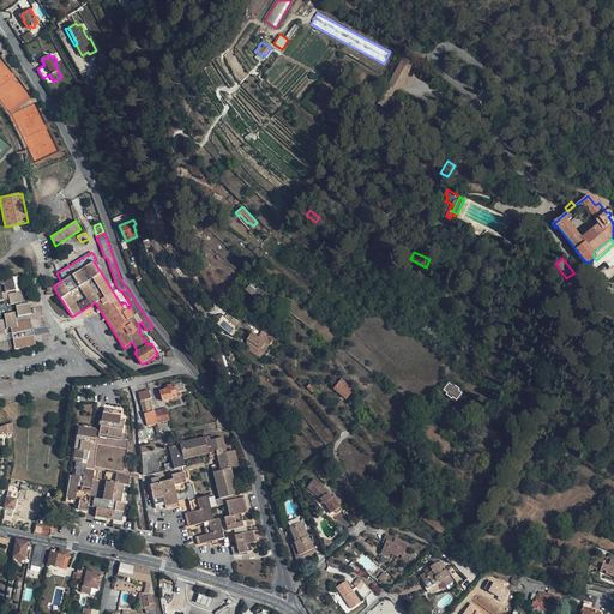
[(11,330),(13,341),(14,349),(35,345),(32,336),(29,314),(31,314),(29,304),(24,305),(23,302),(22,296),(22,292),(16,293),(14,290),(16,290),(13,277),(0,278),(0,283),(2,284),(4,284),(4,287),(0,288),(0,287),(0,339),(6,338),(4,329),(7,327),(8,329),(10,330),(11,330)]
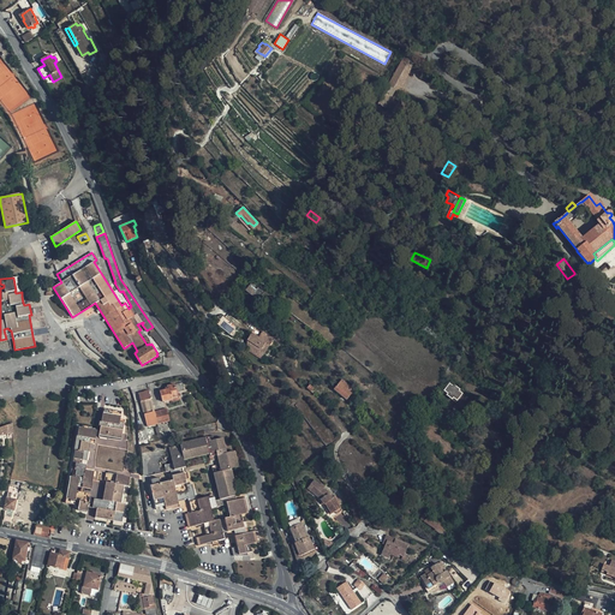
[(258,300),(264,293),(251,284),(245,291),(258,300)]
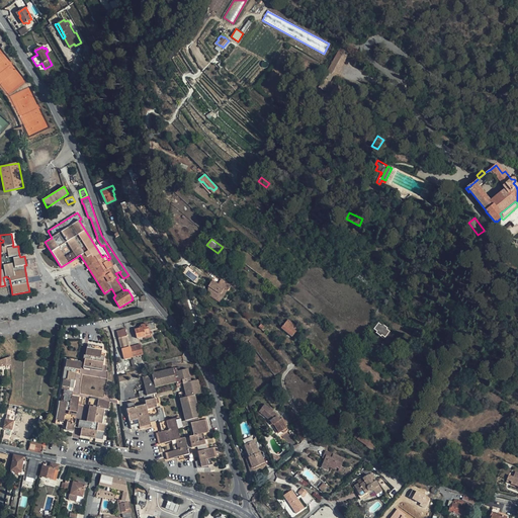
[(228,250),(223,247),(218,253),(223,257),(228,250)]
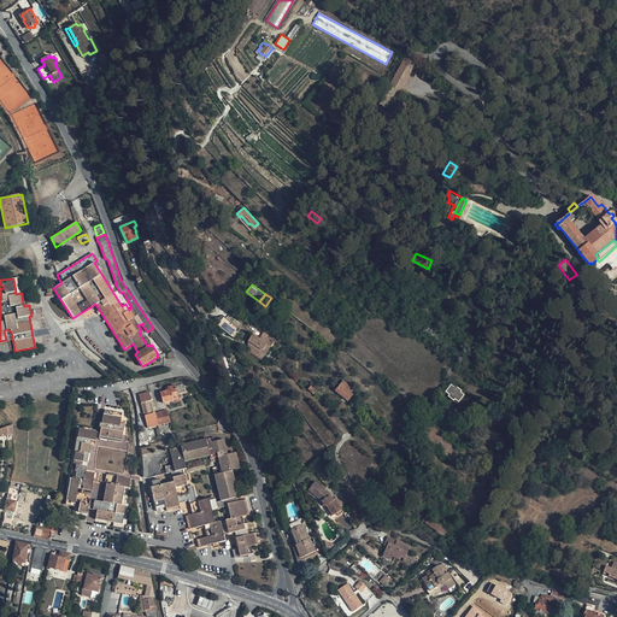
[(224,318),(218,324),(230,335),(236,328),(224,318)]
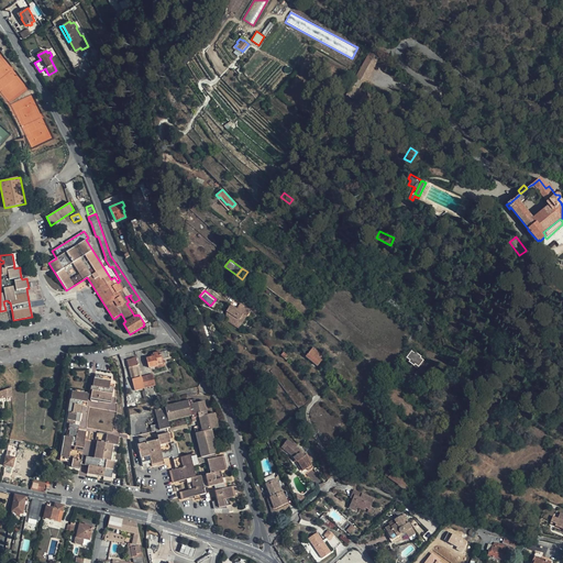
[(236,309),(231,305),(227,311),(230,313),(227,319),(228,320),(235,324),(238,322),(241,324),(247,316),(251,310),(240,304),(236,309)]
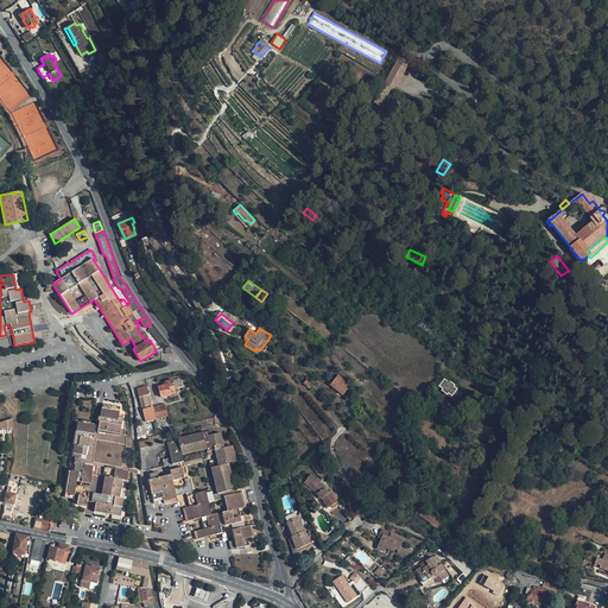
[(164,341),(158,333),(157,333),(153,335),(160,344),(164,341)]
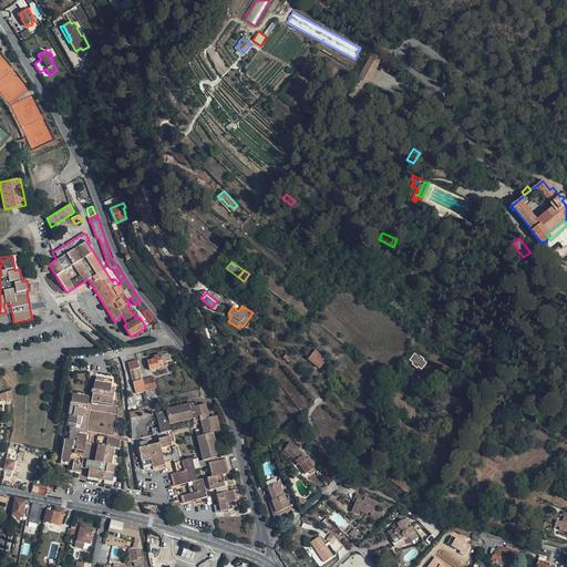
[(426,322),(436,331),(440,328),(430,319),(426,322)]
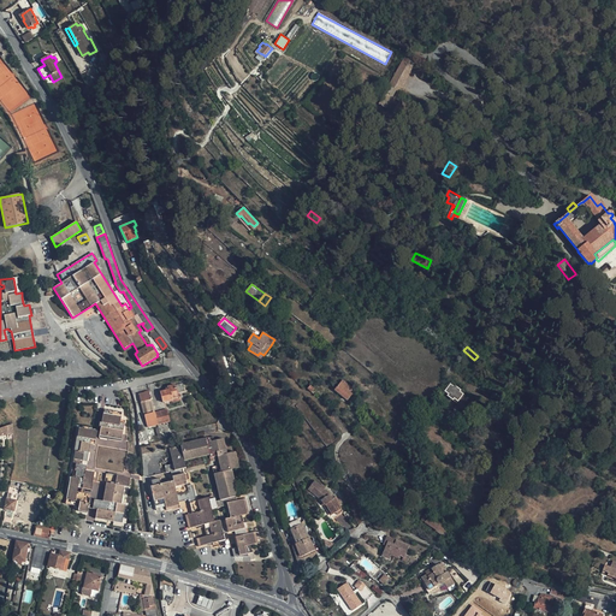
[(347,401),(353,394),(355,390),(343,380),(339,384),(335,390),(347,401)]
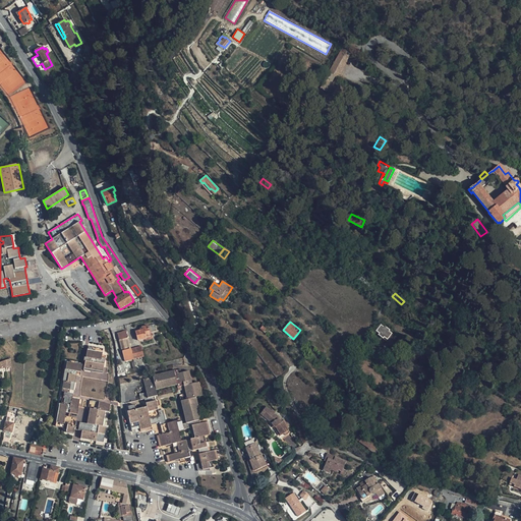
[(387,340),(392,333),(389,331),(390,330),(385,326),(384,327),(381,325),(375,331),(379,334),(379,335),(383,339),(384,337),(387,340)]
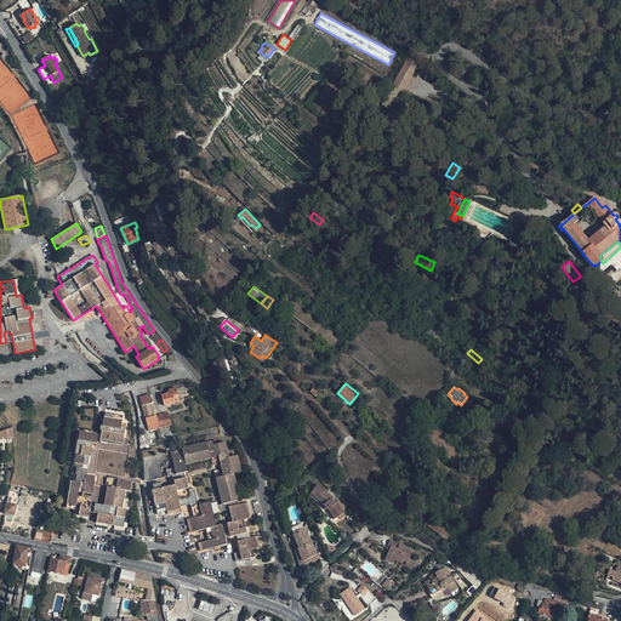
[(170,393),(167,393),(161,394),(164,406),(174,403),(174,405),(182,403),(182,399),(180,400),(178,396),(177,388),(176,388),(169,389),(169,391),(170,393)]
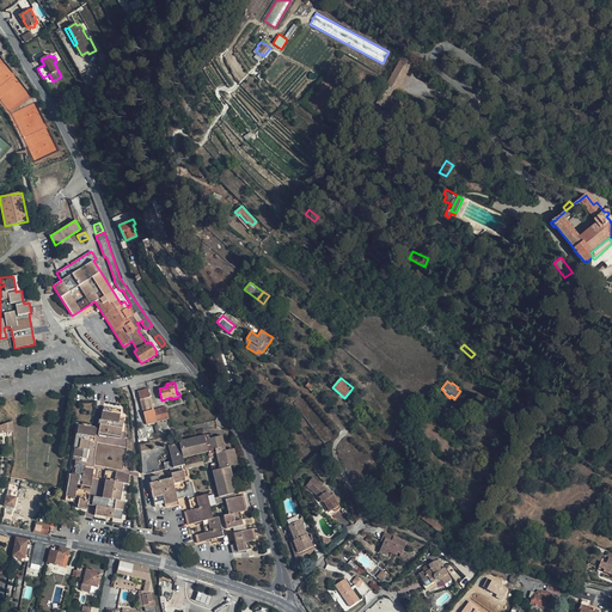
[(148,389),(138,392),(142,410),(147,424),(170,418),(166,407),(153,410),(148,389)]
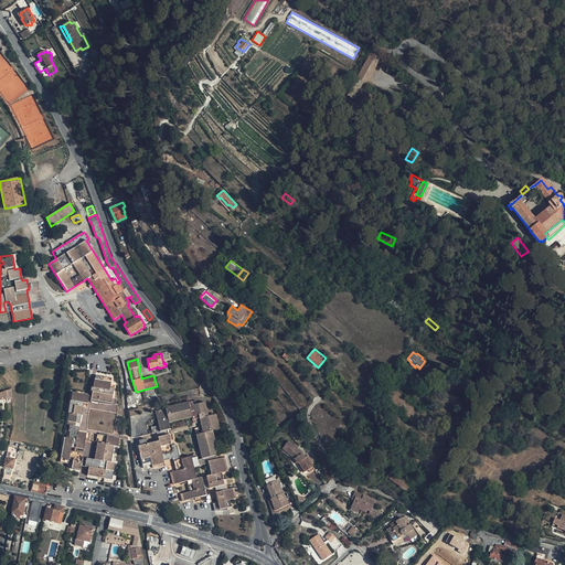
[(429,365),(425,361),(419,369),(424,372),(429,365)]
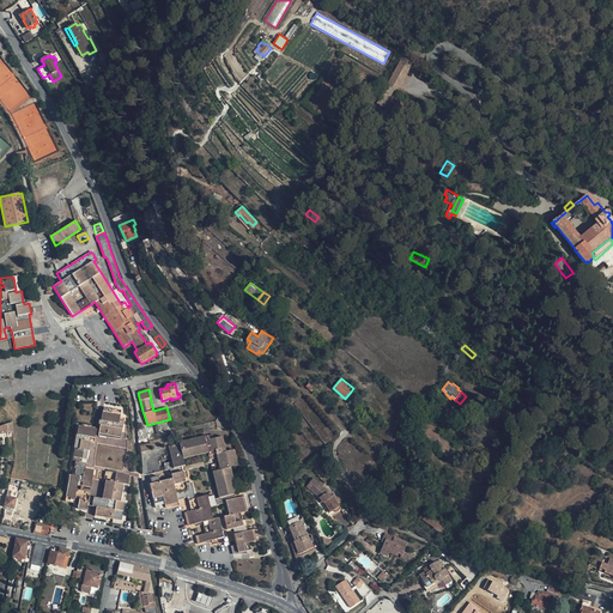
[(103,412),(98,434),(121,438),(122,429),(117,429),(120,416),(103,412)]
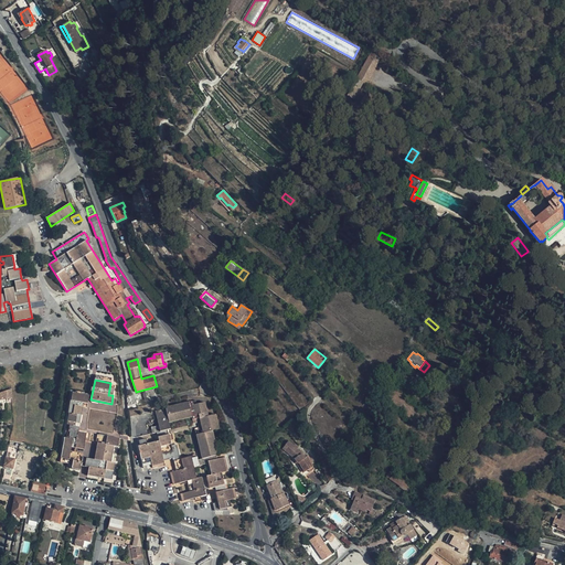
[(9,390),(0,392),(0,398),(12,398),(11,390),(9,390)]
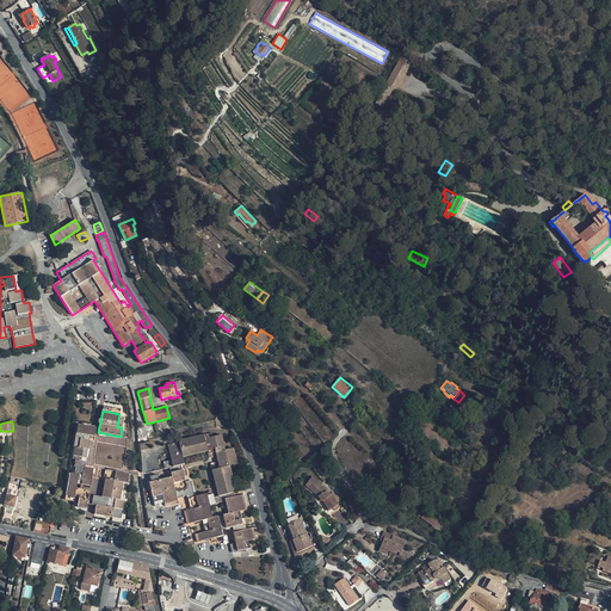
[(92,505),(93,495),(88,494),(87,500),(84,499),(85,489),(76,488),(76,483),(90,486),(93,468),(85,467),(85,462),(81,462),(82,457),(86,458),(91,436),(94,437),(97,427),(79,425),(71,464),(75,466),(74,474),(69,474),(65,500),(74,501),(74,497),(79,498),(78,506),(86,508),(87,504),(92,505)]
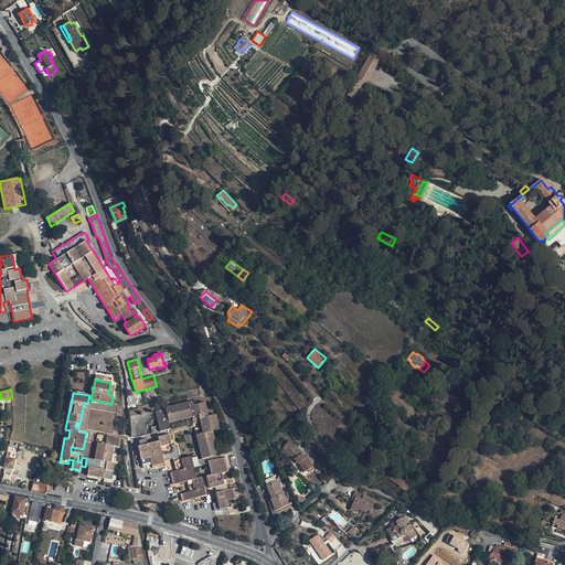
[(191,402),(189,403),(192,417),(192,418),(194,419),(195,419),(198,418),(198,417),(198,415),(194,416),(192,406),(200,404),(200,402),(191,404),(191,402)]
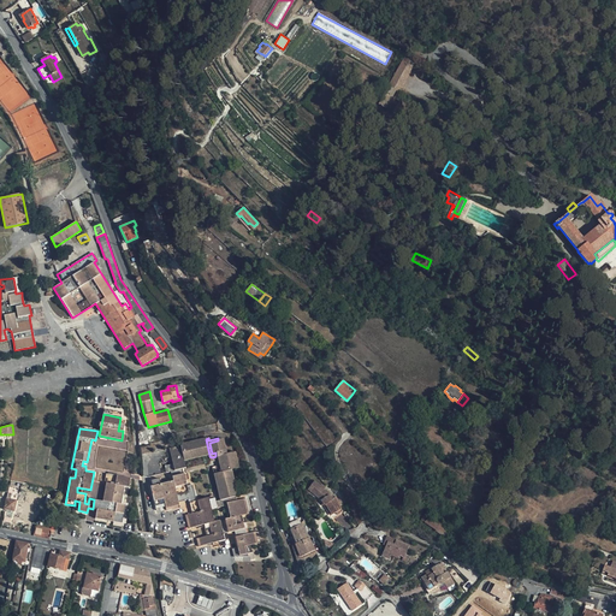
[(173,481),(166,483),(163,484),(160,484),(159,479),(152,480),(153,486),(150,486),(155,507),(165,504),(166,510),(179,507),(178,502),(178,501),(195,497),(193,485),(188,486),(184,474),(187,474),(185,471),(185,469),(187,468),(185,463),(184,461),(209,455),(206,439),(181,444),(182,450),(176,451),(176,450),(170,451),(173,465),(165,466),(167,473),(171,472),(173,481)]
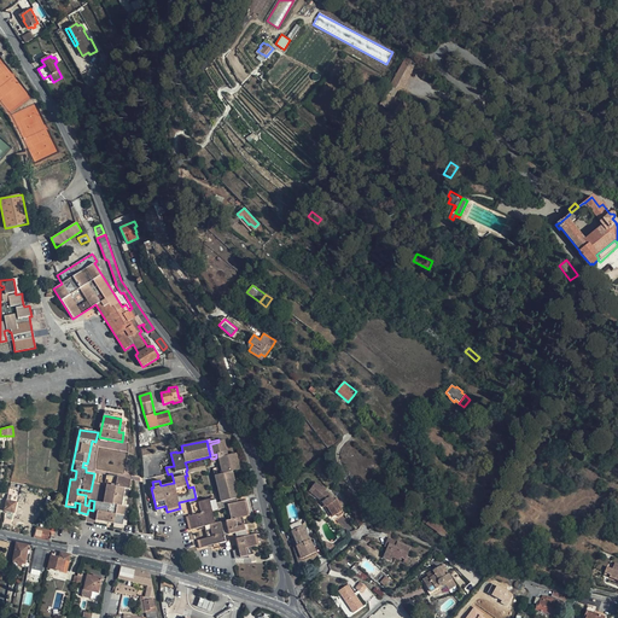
[(219,442),(210,444),(213,455),(216,454),(219,453),(220,458),(219,458),(221,471),(214,473),(221,502),(237,499),(239,497),(232,471),(240,470),(237,454),(228,455),(223,441),(219,442)]
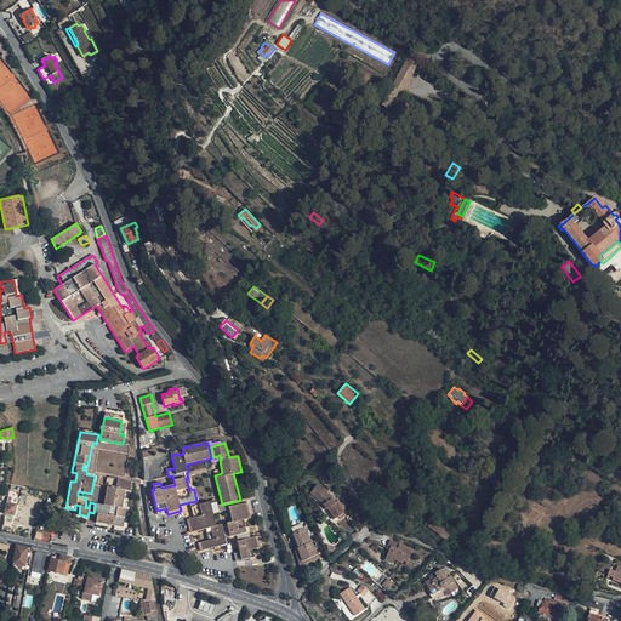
[(131,483),(108,478),(104,506),(100,505),(97,513),(96,523),(123,528),(126,510),(121,508),(125,490),(130,491),(131,483)]
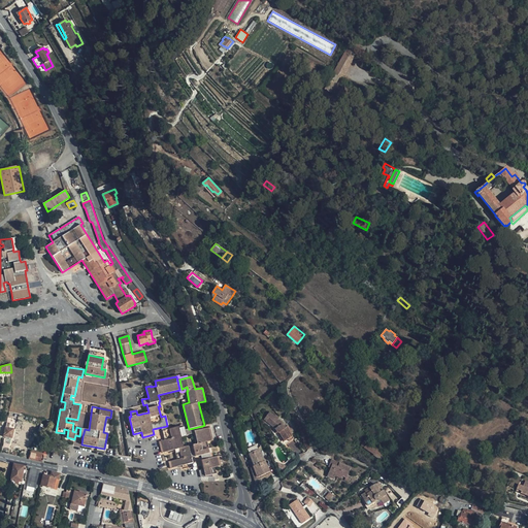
[(270,413),(266,417),(268,418),(266,422),(275,429),(278,433),(279,433),(285,441),(288,439),(289,441),(294,438),(291,434),(293,433),(288,426),(286,427),(282,422),(278,420),(279,418),(277,417),(276,416),(275,417),(270,413)]
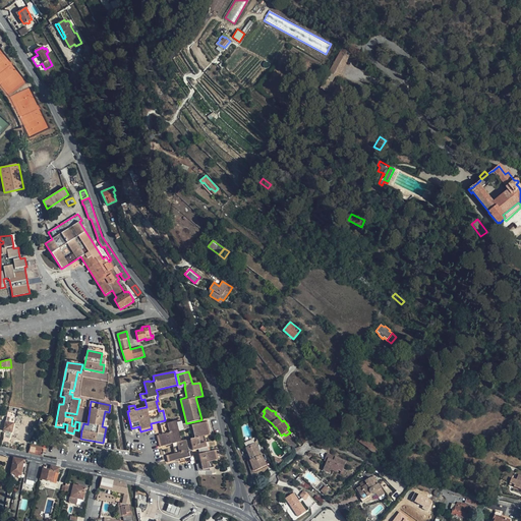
[(3,430),(4,430),(6,431),(4,438),(9,439),(10,432),(12,432),(13,423),(9,422),(10,418),(6,417),(5,421),(3,430)]
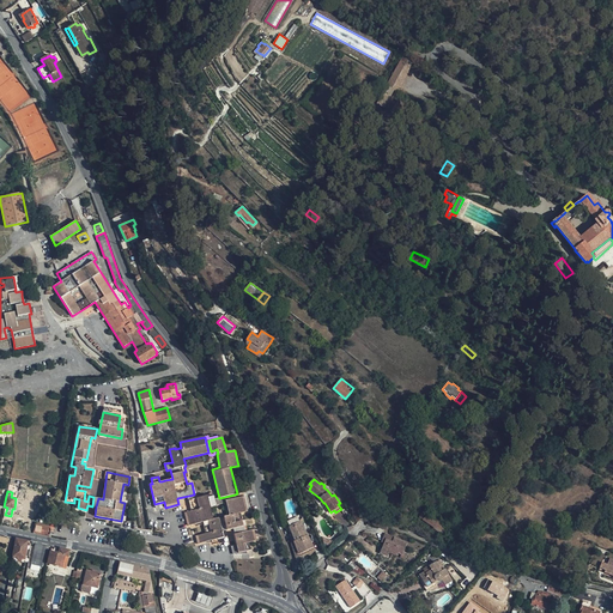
[(177,498),(177,499),(187,497),(187,498),(190,511),(192,511),(189,501),(195,498),(195,497),(194,495),(177,498)]
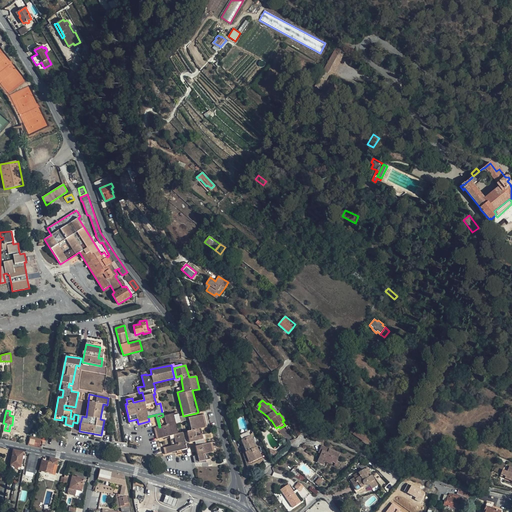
[(196,413),(183,416),(181,417),(179,417),(180,422),(182,422),(188,420),(190,431),(193,430),(192,427),(191,427),(188,418),(197,416),(196,414),(196,413)]
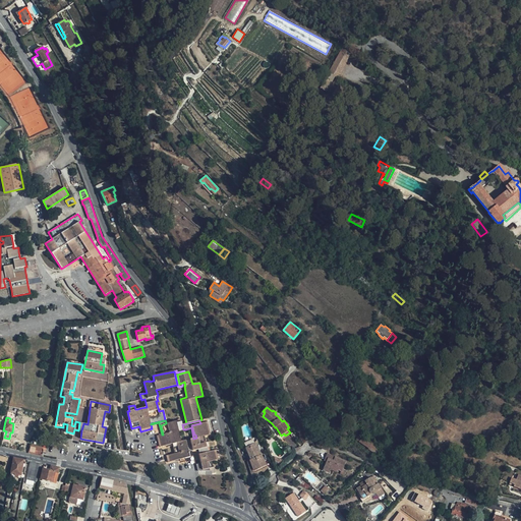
[(162,435),(157,436),(159,447),(172,444),(175,454),(167,456),(168,462),(189,457),(188,452),(187,445),(182,446),(181,442),(178,430),(183,429),(182,424),(181,422),(177,423),(176,421),(166,423),(161,425),(163,435),(162,435)]
